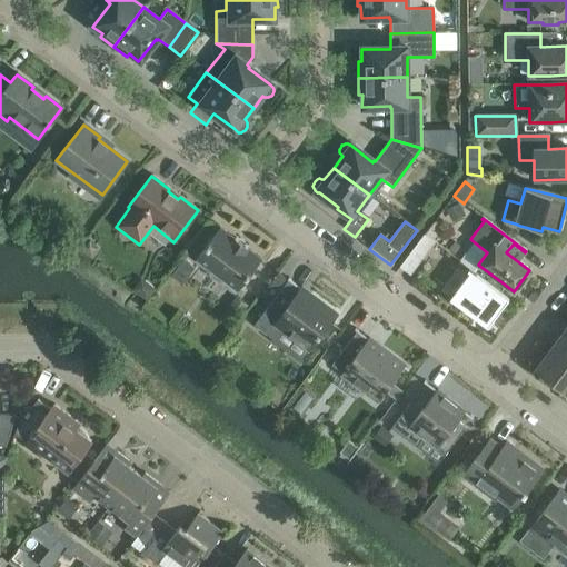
[(219,229),(196,260),(237,291),(260,260),(246,249),(247,248),(235,239),(234,240),(219,229)]
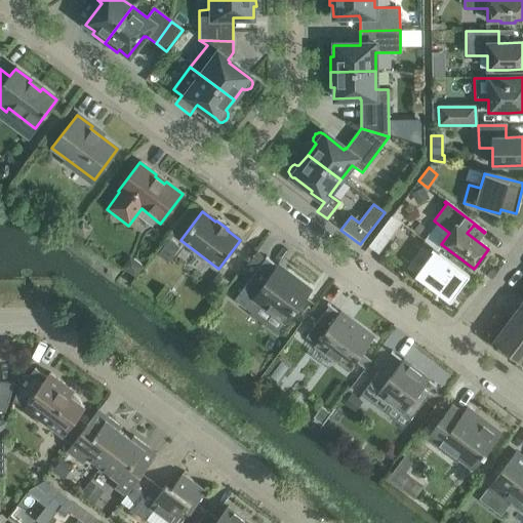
[(368,246),(377,254),(400,225),(391,216),(368,246)]
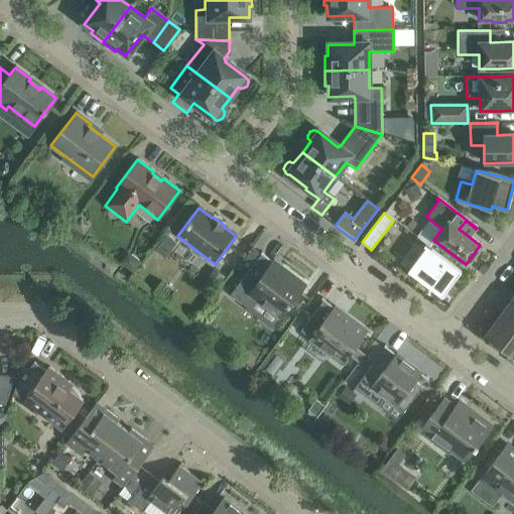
[(424,247),(406,271),(441,297),(461,271),(460,270),(424,244),(423,245),(424,247)]
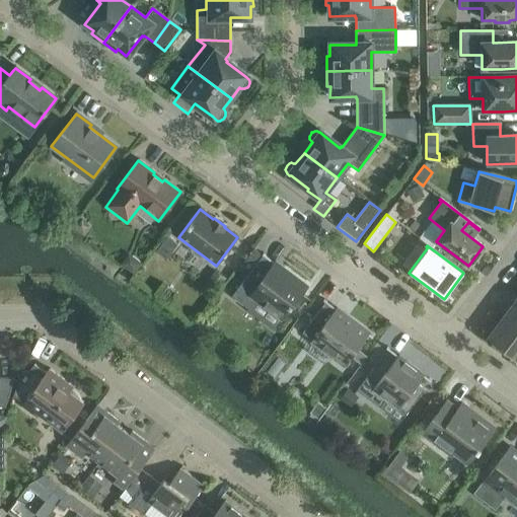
[(231,297),(247,309),(255,299),(282,318),(305,287),(282,269),(278,274),(259,260),(231,297)]
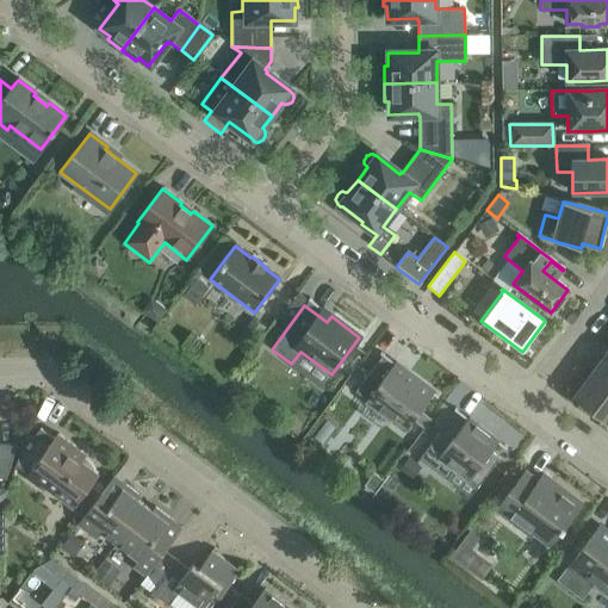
[(243,330),(234,342),(247,352),(256,340),(243,330)]
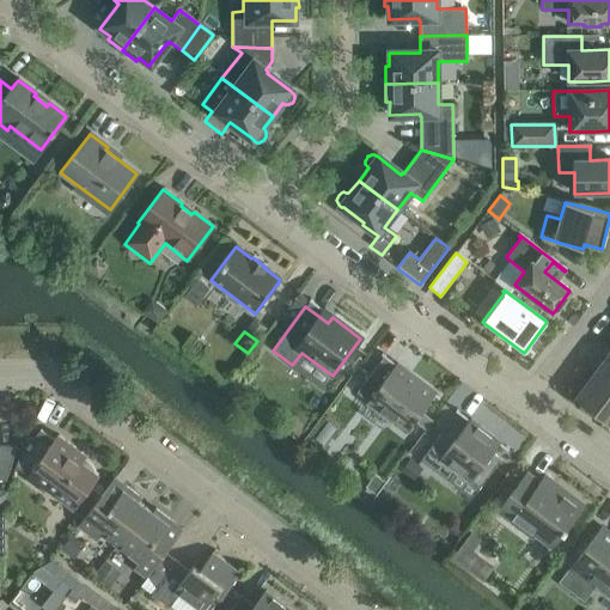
[(609,351),(592,374),(609,388),(609,351)]
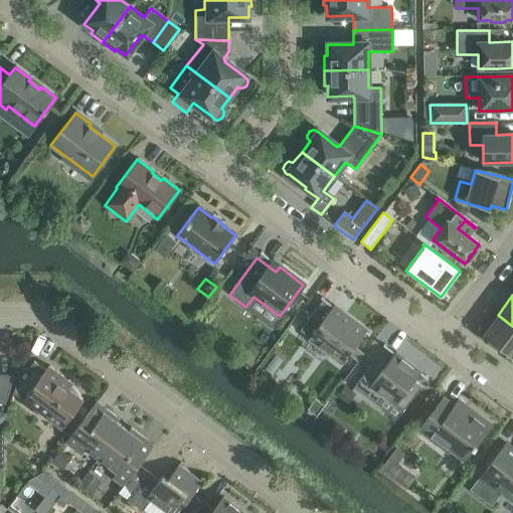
[(299,331),(341,363),(347,355),(357,362),(362,354),(353,347),(365,331),(339,312),(336,316),(319,304),(299,331)]
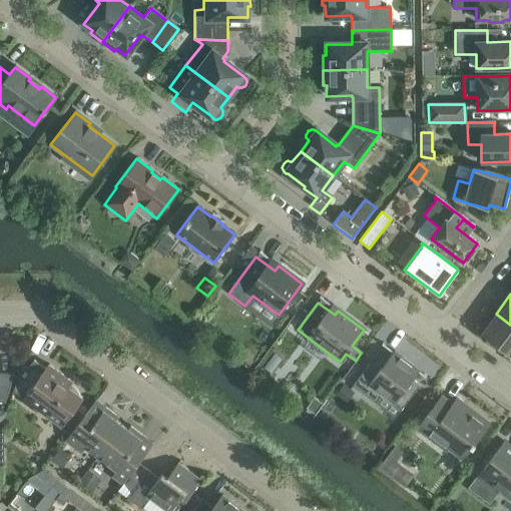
[(510,325),(496,314),(481,334),(507,353),(510,347),(510,325)]
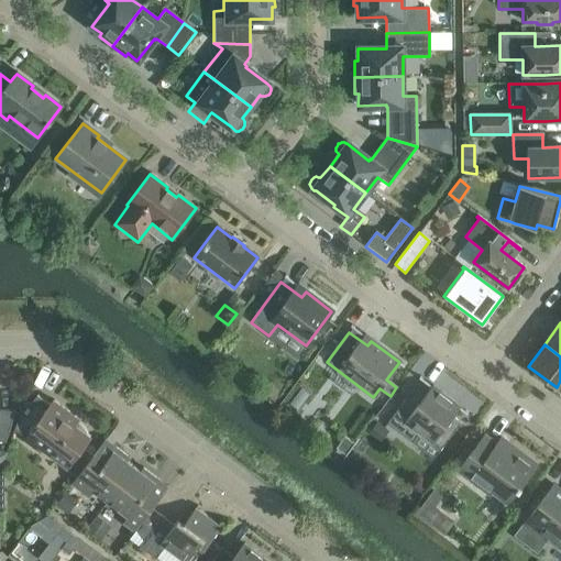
[(404,400),(386,424),(411,442),(419,432),(440,449),(460,424),(452,418),(459,408),(431,386),(415,408),(404,400)]
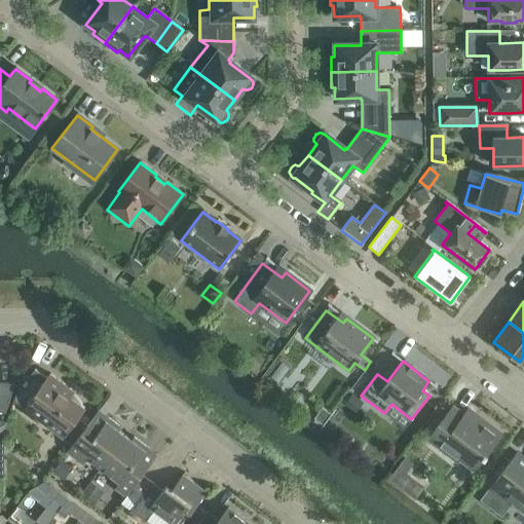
[(15,393),(12,402),(24,409),(22,412),(36,422),(38,420),(62,438),(64,434),(74,441),(84,428),(85,426),(75,419),(83,408),(81,407),(80,404),(79,402),(78,400),(77,399),(75,397),(74,395),(72,394),(73,393),(49,375),(46,379),(34,370),(28,377),(21,376),(15,393)]
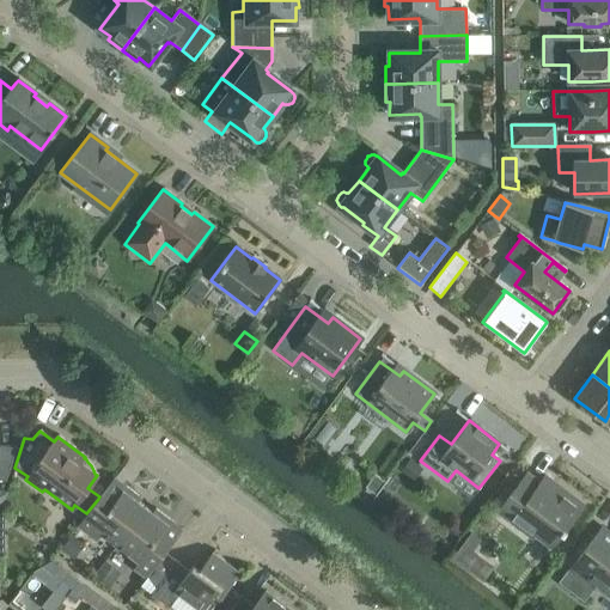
[(0,482),(5,482),(11,464),(16,447),(0,447),(0,482)]
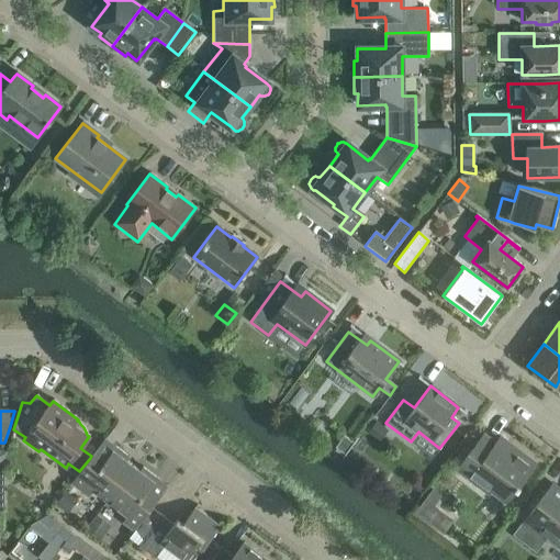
[(378,421),(369,432),(378,438),(387,427),(378,421)]
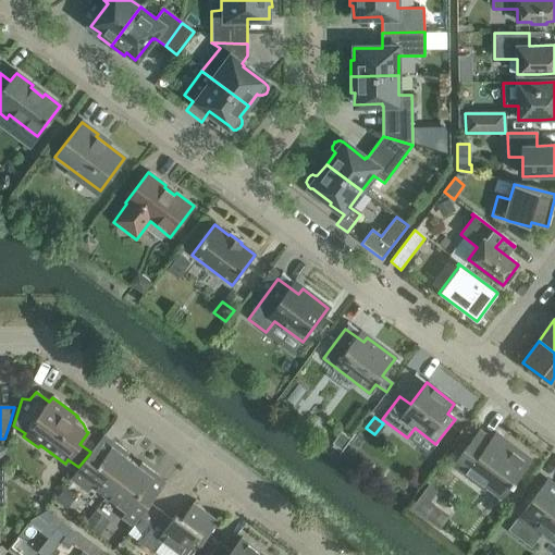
[(466,447),(453,466),(485,491),(488,488),(501,497),(510,485),(513,486),(515,482),(514,481),(516,477),(529,459),(506,442),(502,447),(490,439),(479,431),(466,447)]
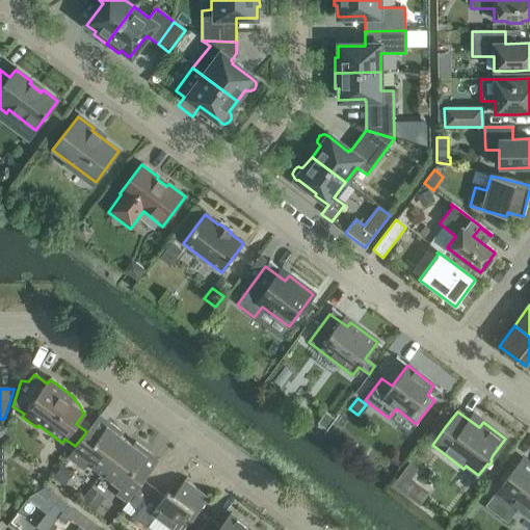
[(75,446),(67,457),(83,470),(87,465),(101,474),(126,441),(120,436),(122,433),(108,423),(95,441),(85,433),(75,446)]
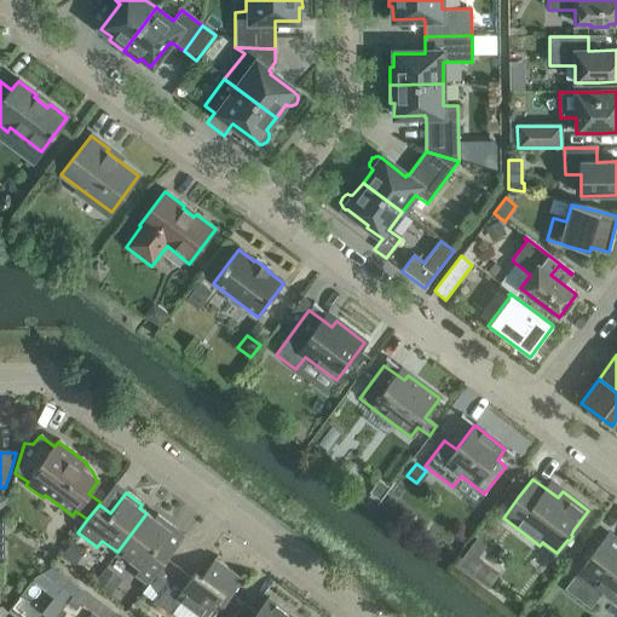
[(154,519),(146,513),(117,552),(139,569),(133,576),(146,586),(168,557),(156,548),(172,528),(156,515),(154,519)]
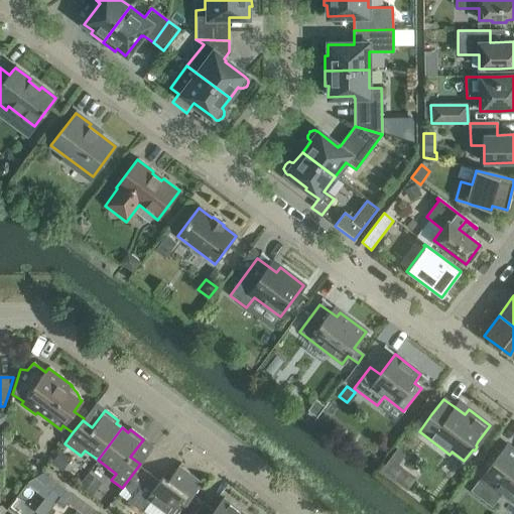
[(470,473),(479,481),(499,496),(501,492),(513,501),(513,451),(506,445),(489,468),(479,461),(470,473)]
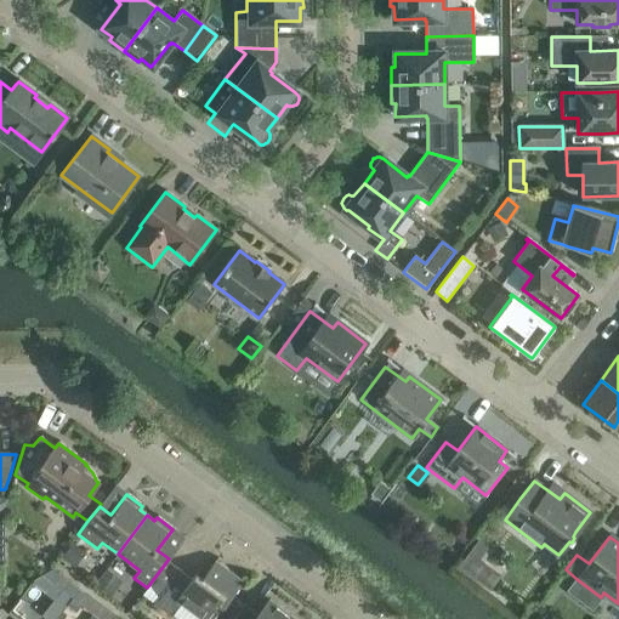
[(476,541),(467,552),(477,560),(486,549),(476,541)]
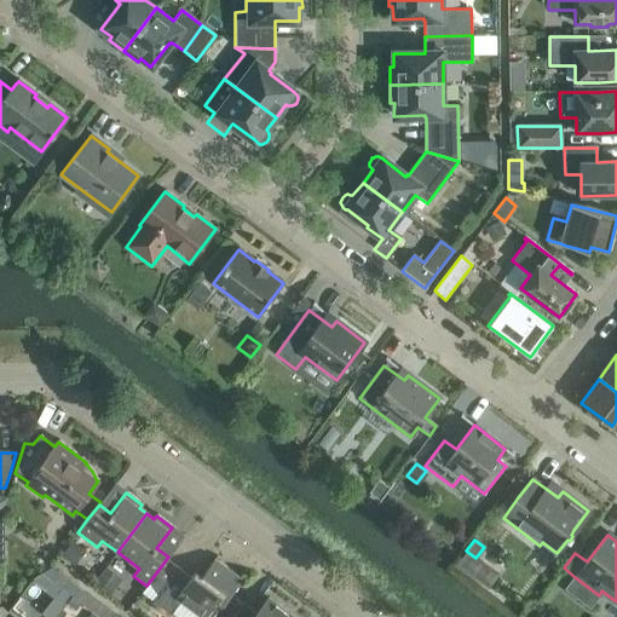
[(153,601),(171,615),(180,603),(199,616),(206,616),(215,604),(220,607),(228,599),(242,580),(214,559),(201,576),(195,571),(190,577),(178,568),(163,587),(153,601)]
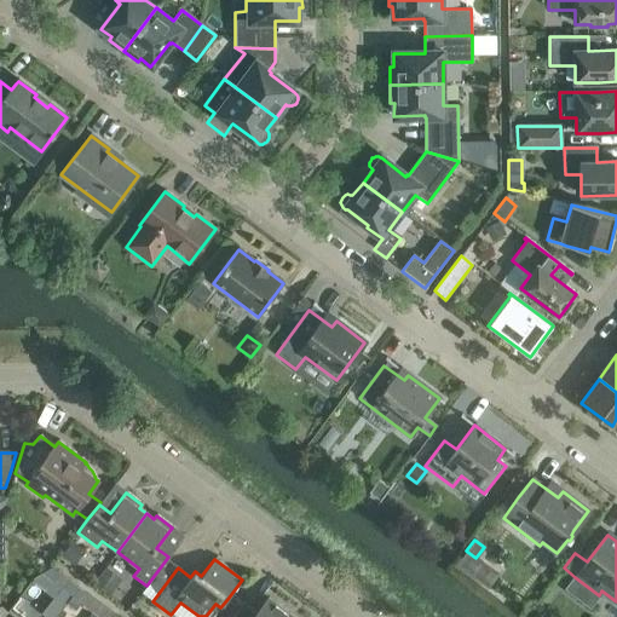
[(105,568),(92,586),(108,597),(121,580),(105,568)]
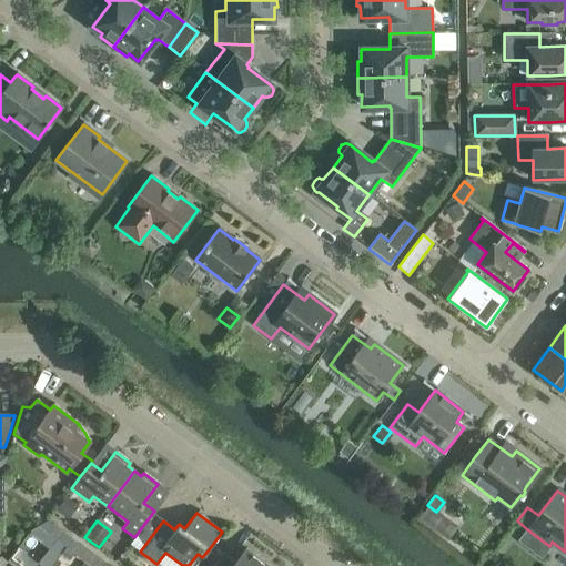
[(46,533),(64,547),(71,539),(52,525),(46,533)]
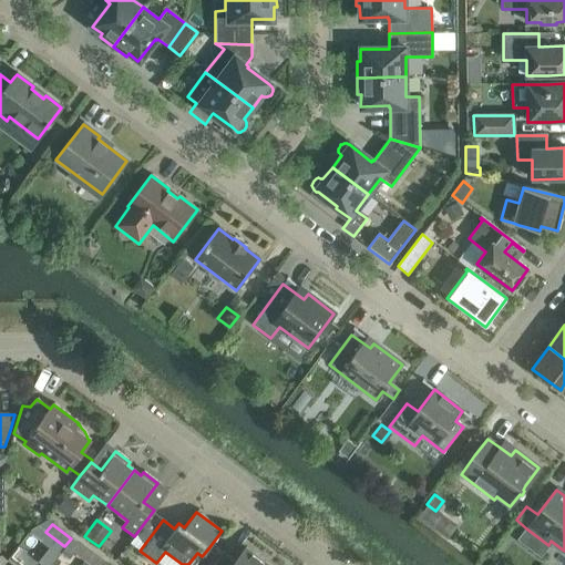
[(64,546),(83,561),(90,553),(71,538),(64,546)]
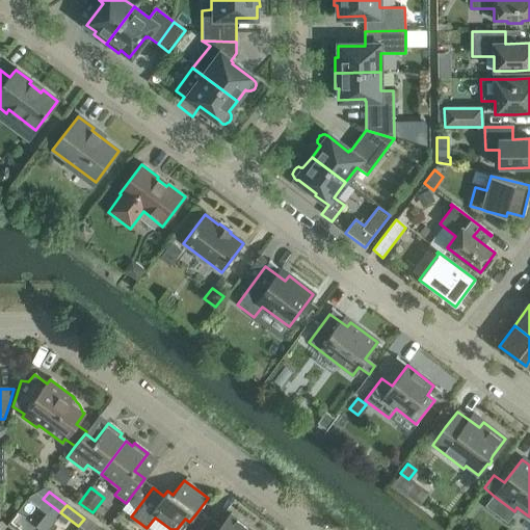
[(249,529),(230,514),(217,529),(208,529),(203,526),(200,529),(249,529)]
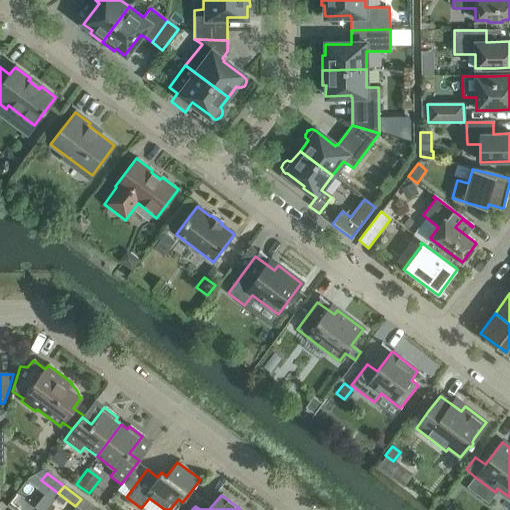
[(75,506),(80,509),(95,509),(81,499),(75,506)]
